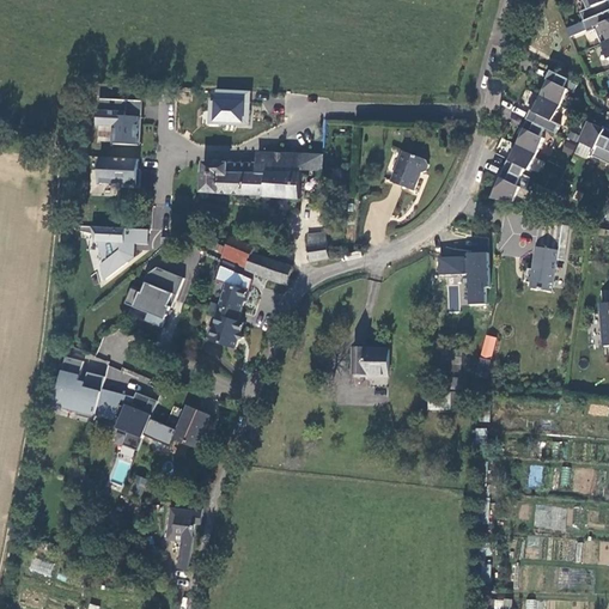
[(578,12),(582,20),(608,8),(608,6),(606,0),(604,0),(579,0),(584,8),(578,12)]
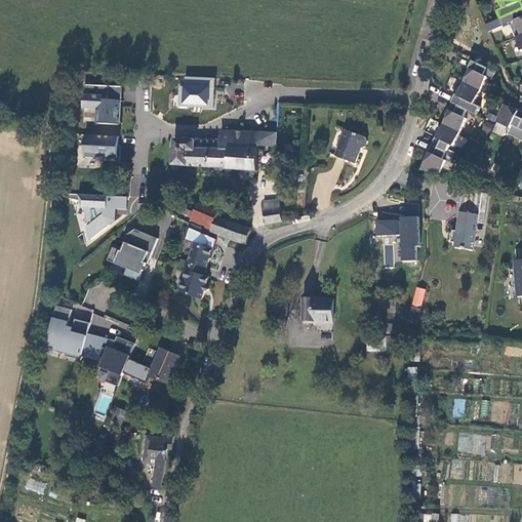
[(508,25),(513,37),(521,33),(521,7),(498,17),(503,28),(508,25)]
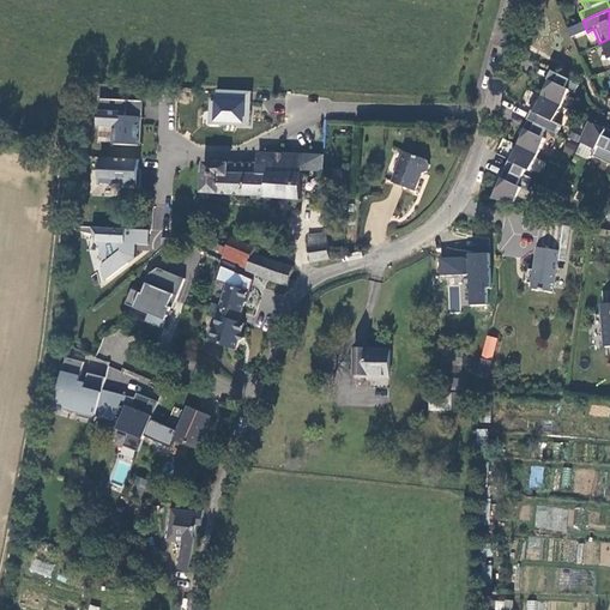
[(609,58),(609,38),(599,43),(607,60),(609,58)]
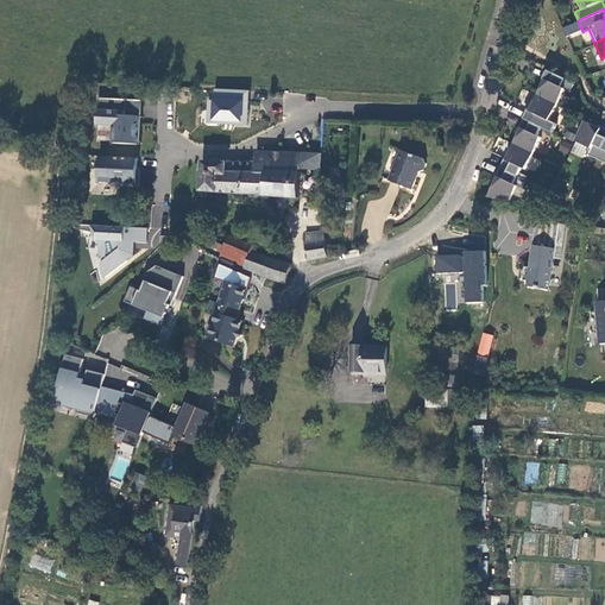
[(540,79),(533,94),(553,105),(560,88),(556,86),(561,77),(543,69),(539,79),(540,79)]
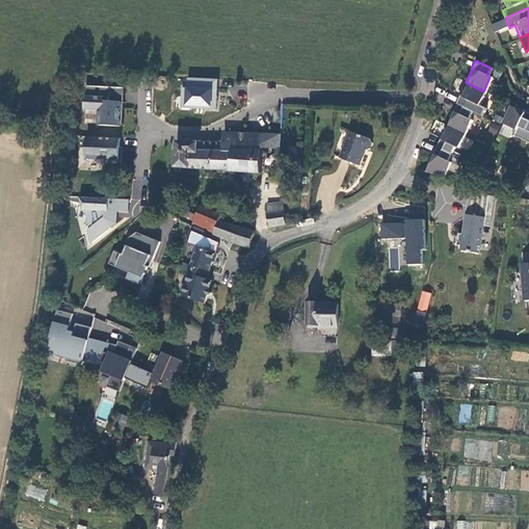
[(216,79),(186,78),(186,88),(180,87),(179,107),(191,108),(191,106),(203,106),(203,109),(214,110),(215,96),(212,96),(212,89),(215,90),(216,79)]
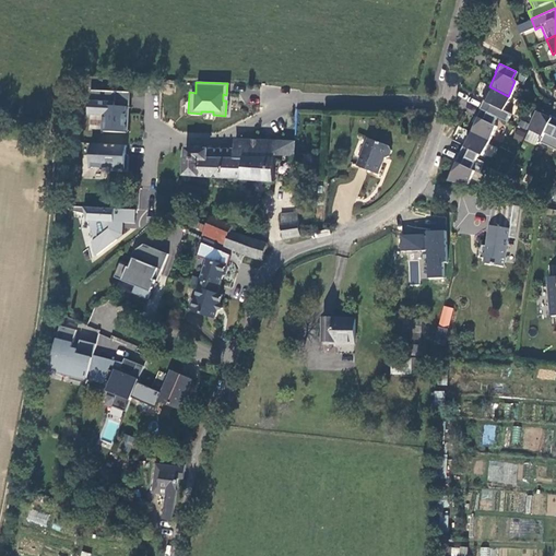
[(296,95),(296,87),(270,86),(270,94),(296,95)]
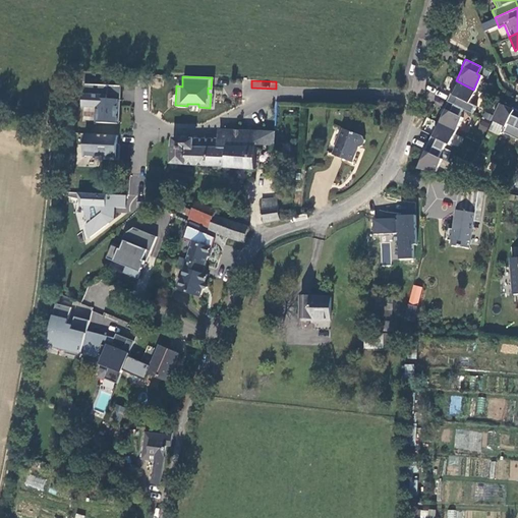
[(448,94),(445,101),(460,108),(463,101),(466,103),(473,90),(456,80),(450,94),(448,94)]
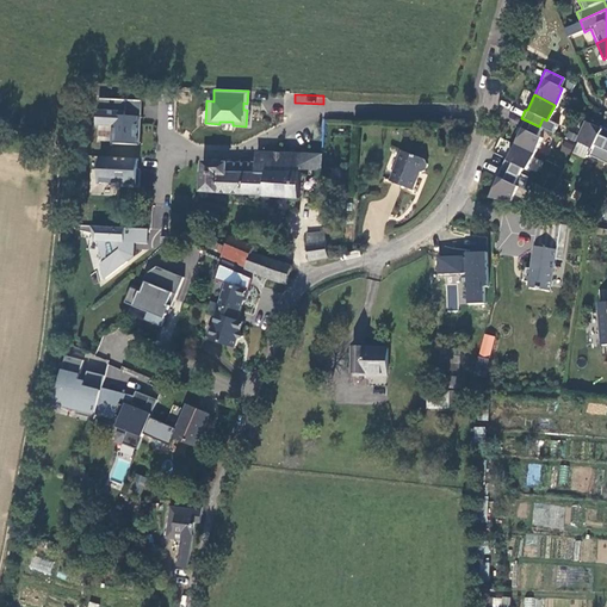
[(95,98),(94,124),(111,125),(111,143),(138,144),(140,123),(136,123),(136,116),(123,115),(124,99),(95,98)]
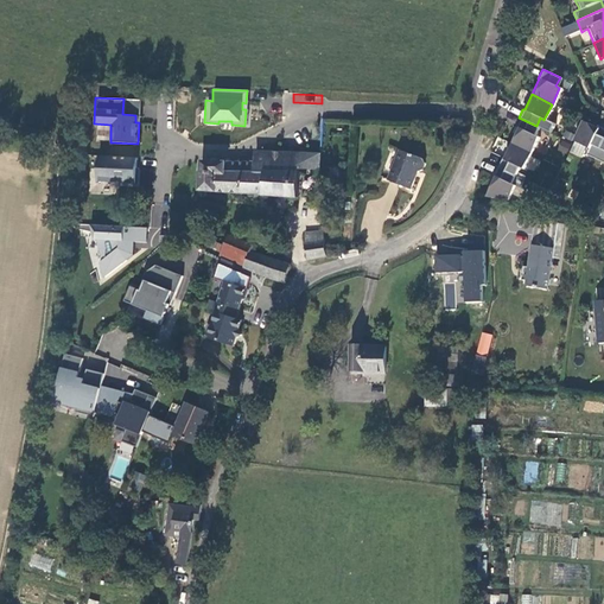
[(140,99),(124,99),(122,114),(135,115),(135,122),(139,122),(140,99)]
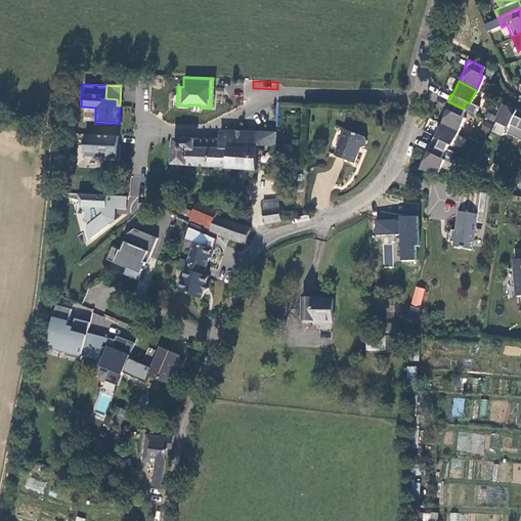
[(444,110),(438,123),(456,131),(462,118),(459,116),(463,109),(447,101),(443,110),(444,110)]
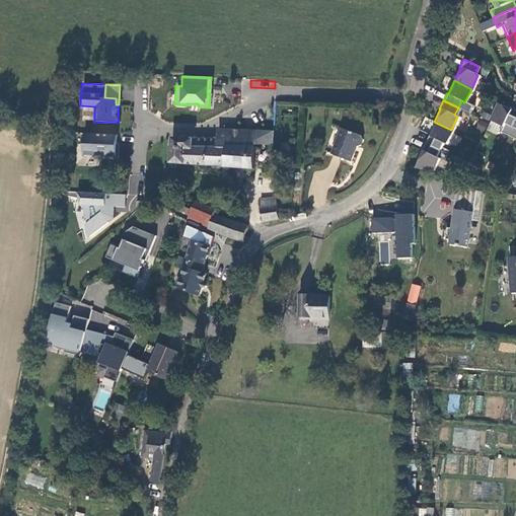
[(505,135),(515,111),(508,107),(508,109),(495,103),(487,120),(500,126),(498,132),(505,135)]
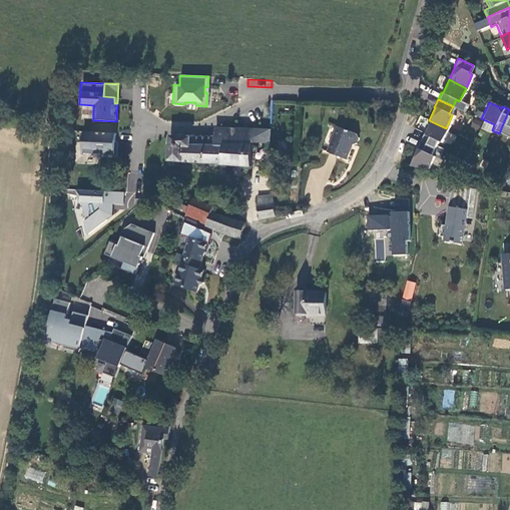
[(509,137),(509,109),(499,133),(509,137)]
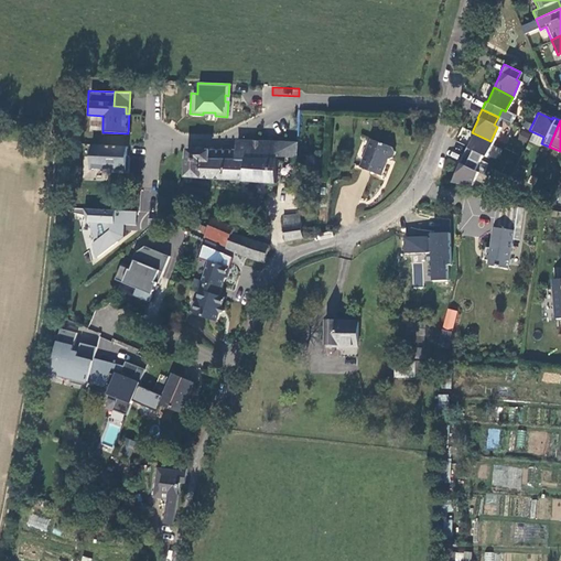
[(280,140),(295,141),(297,126),(281,125),(280,140)]
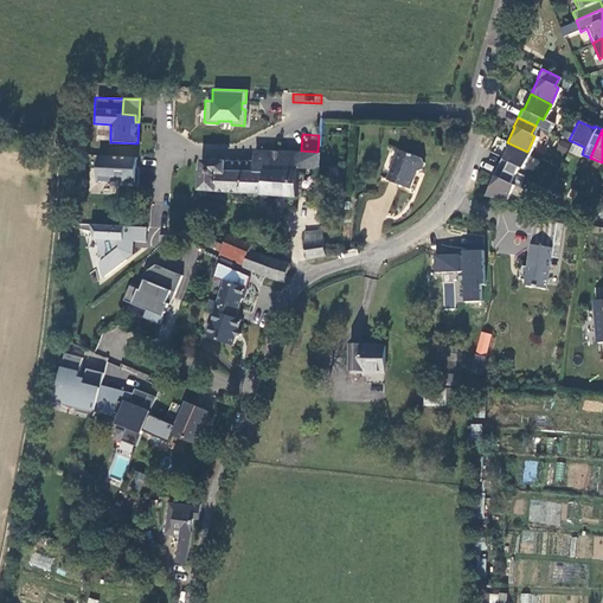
[(557,136),(552,147),(562,152),(566,140),(557,136)]
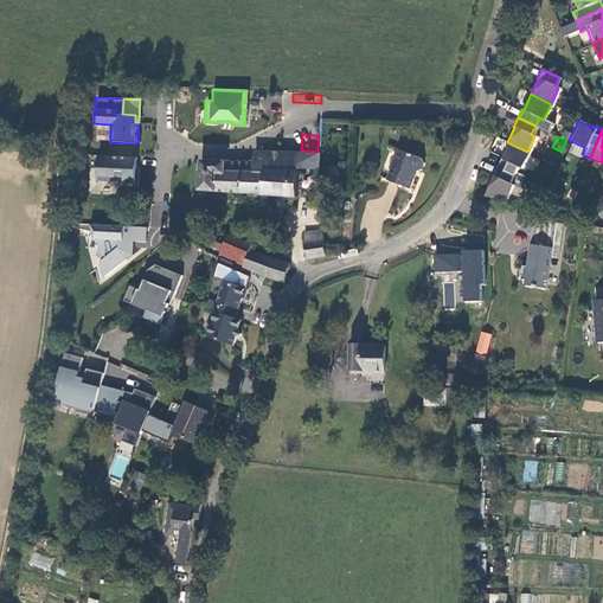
[(499,158),(494,166),(512,174),(515,166),(519,168),(527,152),(507,142),(500,158),(499,158)]
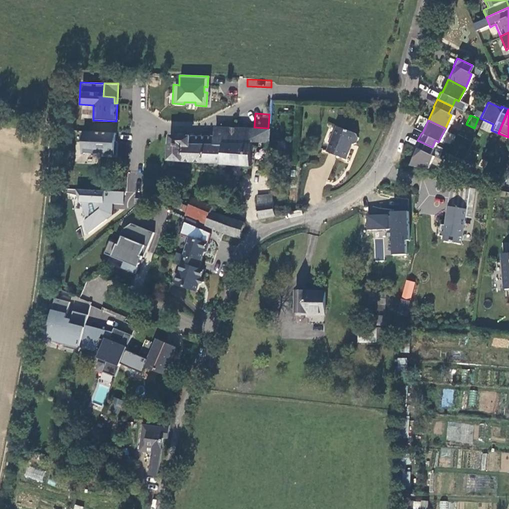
[(250,127),(213,125),(209,128),(209,134),(168,132),(166,160),(248,164),(250,127)]
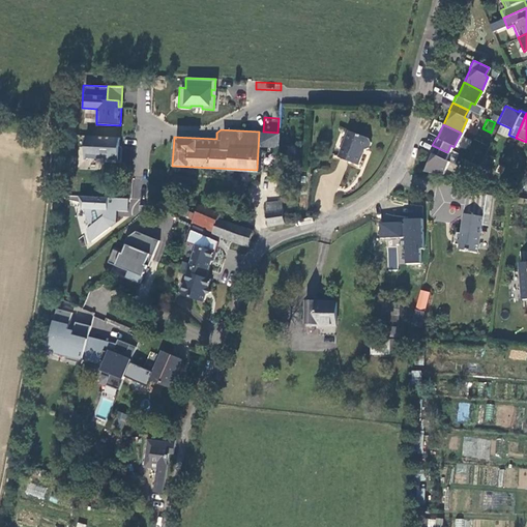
[(369,142),(367,138),(347,130),(337,156),(357,164),(362,149),(366,150),(369,142)]
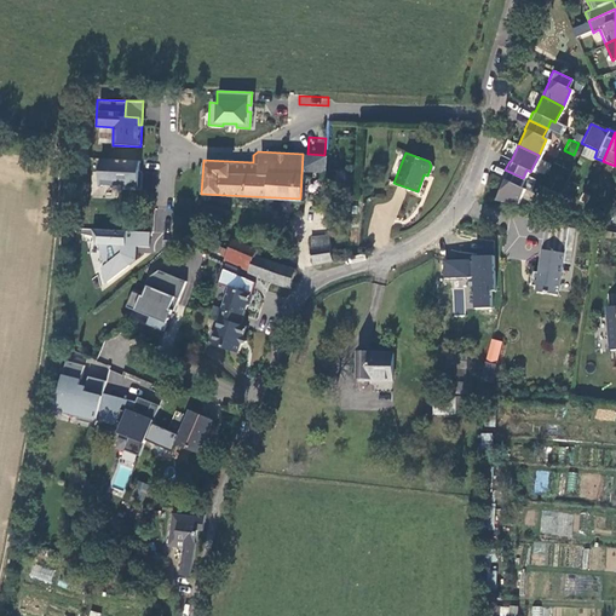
[(323,200),(324,155),(308,154),(303,154),(300,199),(323,200)]
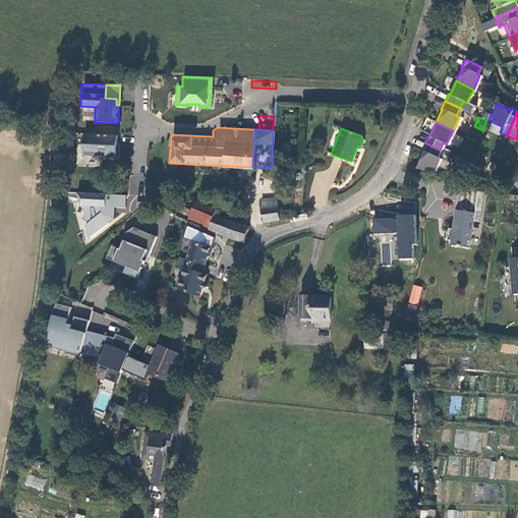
[(116,134),(83,132),(82,156),(115,157),(116,144),(116,134)]
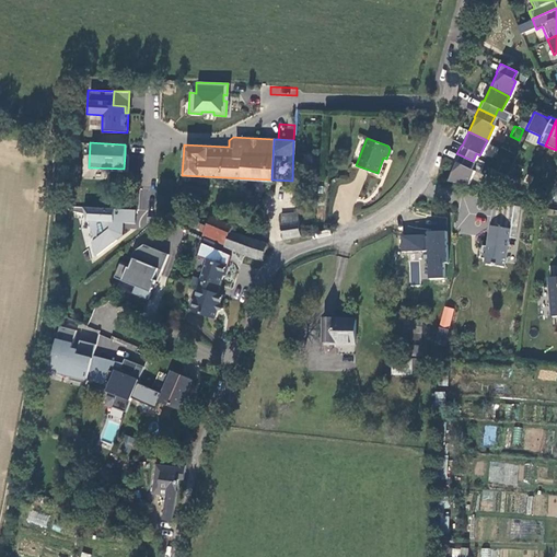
[(454,162),(444,181),(466,184),(472,171),(468,169),(473,161),(456,153),(452,162),(454,162)]
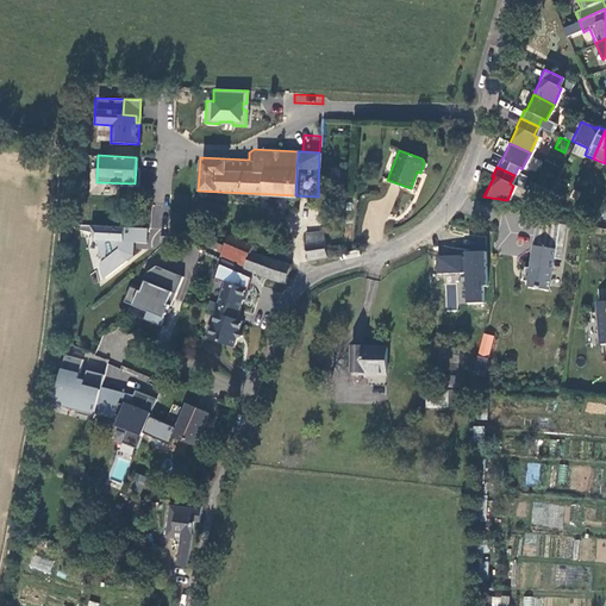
[(526,285),(549,287),(557,222),(535,218),(529,266),(524,264),(522,279),(526,279),(526,285)]
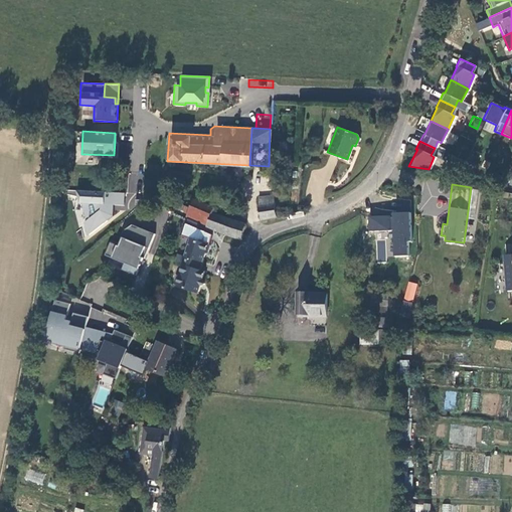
[(124,192),(76,190),(79,203),(81,203),(87,220),(83,222),(88,235),(113,215),(113,204),(123,205),(124,192)]
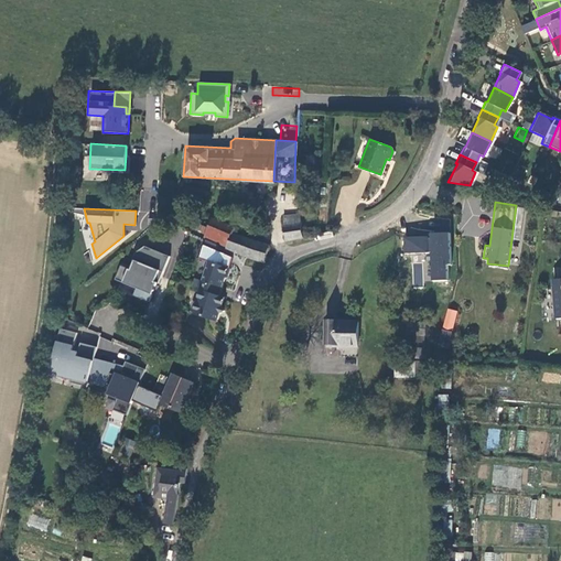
[(280,215),(286,240),(302,237),(298,212),(280,215)]
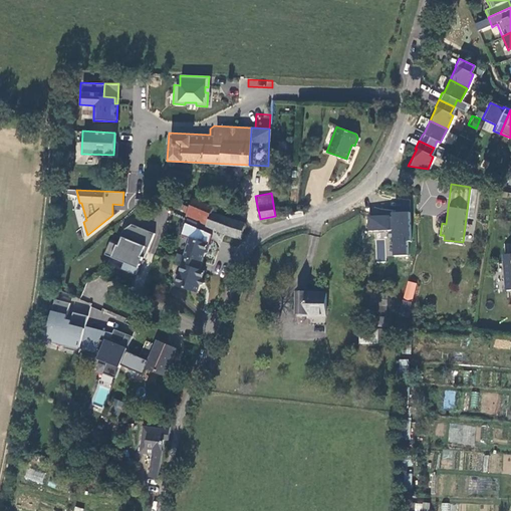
[(192,196),(189,205),(184,216),(204,224),(210,209),(212,204),(192,196)]
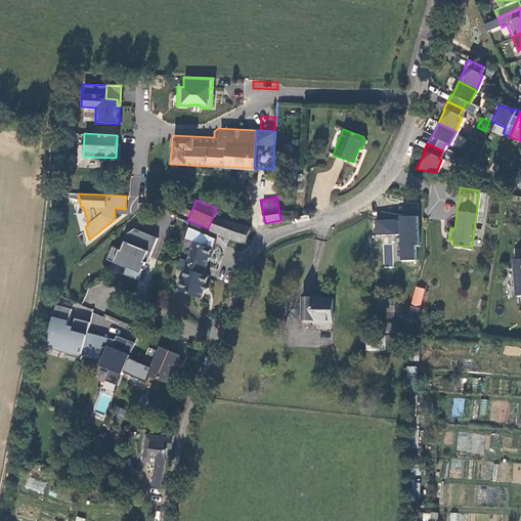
[(177,204),(173,215),(187,220),(192,209),(177,204)]
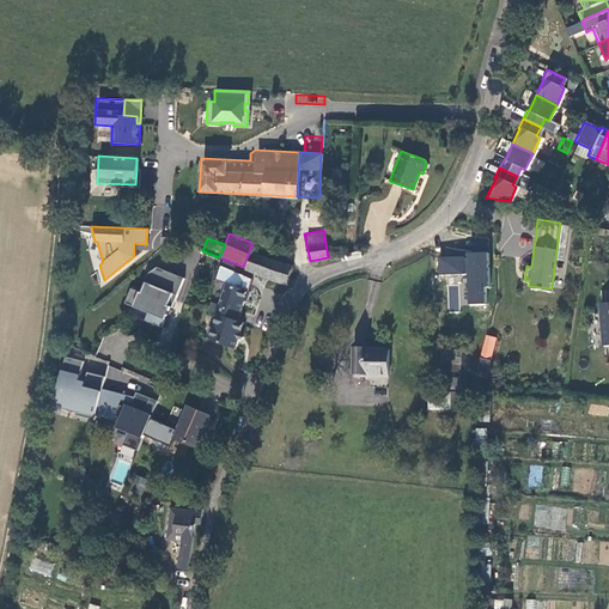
[(250,249),(243,267),(284,282),(291,265),(250,249)]
